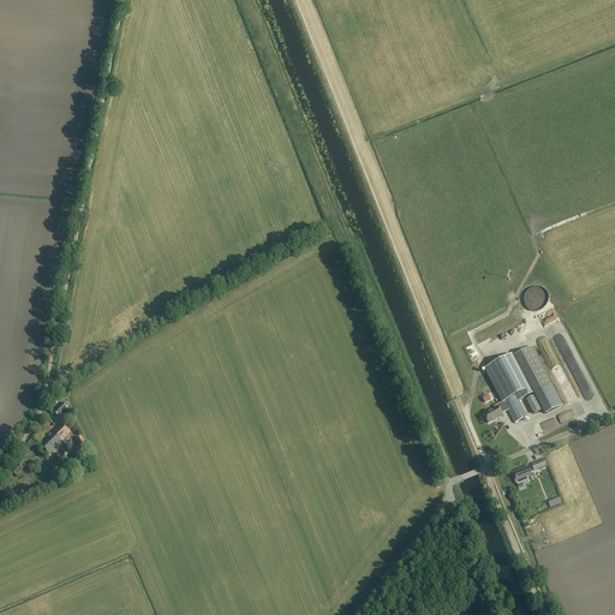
[(551,384),(532,347),(514,357),(533,394),(551,384)]
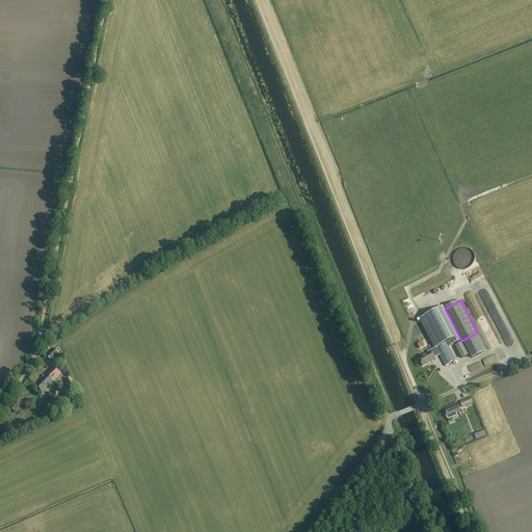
[(456,361),(446,342),(450,340),(434,311),(420,319),(435,348),(427,352),(428,353),(419,358),(422,367),(434,360),(433,357),(440,355),(445,367),(456,361)]
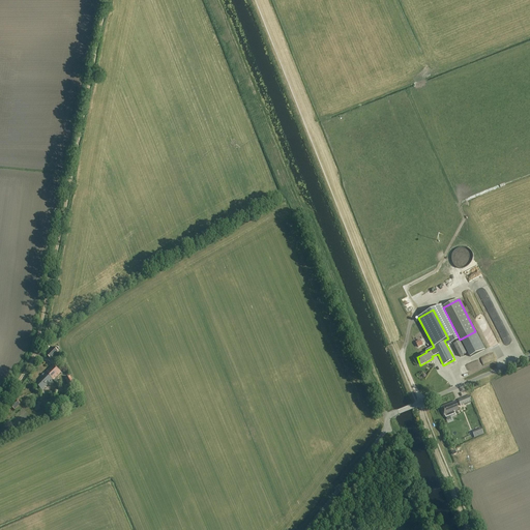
[(461,341),(455,343),(453,345),(460,357),(467,353),(461,341)]
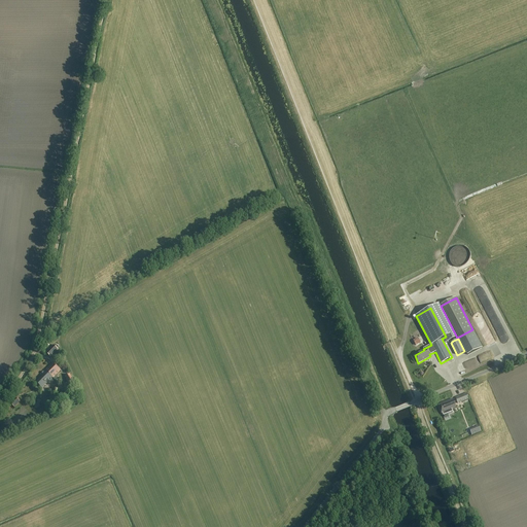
[(50,357),(58,349),(54,345),(45,353),(50,357)]
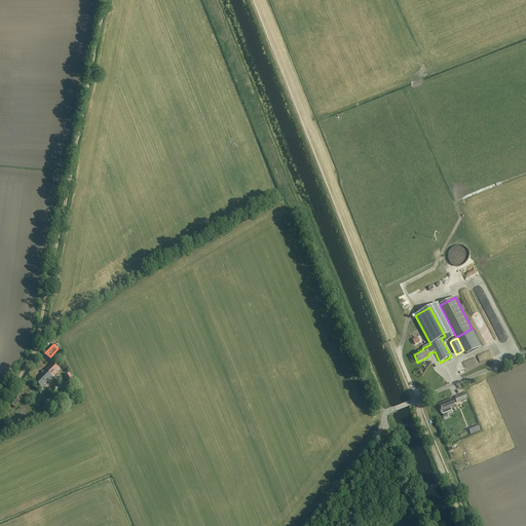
[(491,358),(488,350),(478,354),(481,363),(491,358)]
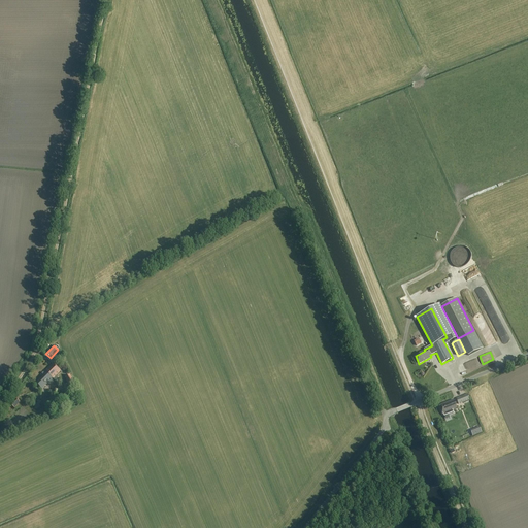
[(467,369),(481,365),(479,359),(465,363),(467,369)]
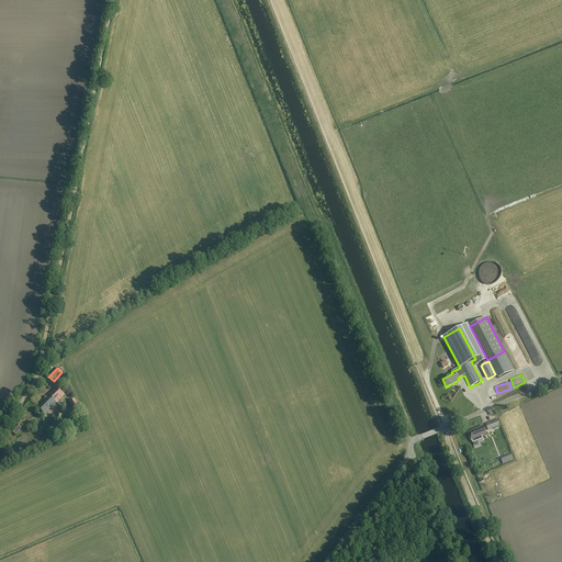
[(57,403),(66,394),(56,385),(43,398),(46,402),(40,408),(45,414),(57,403)]
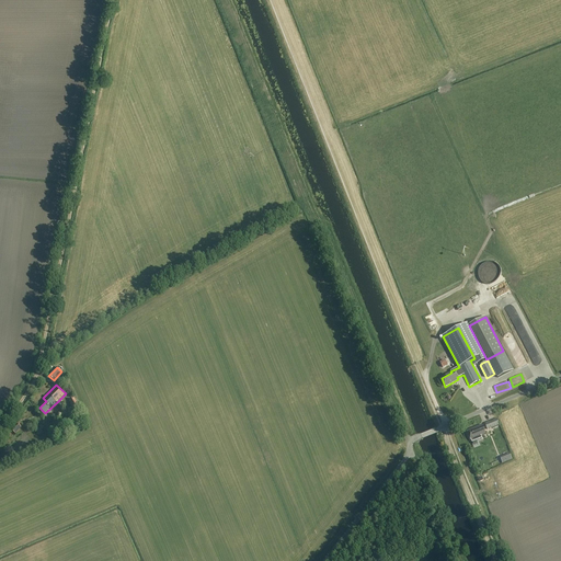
[(487,430),(499,424),(496,419),(484,423),(487,430)]
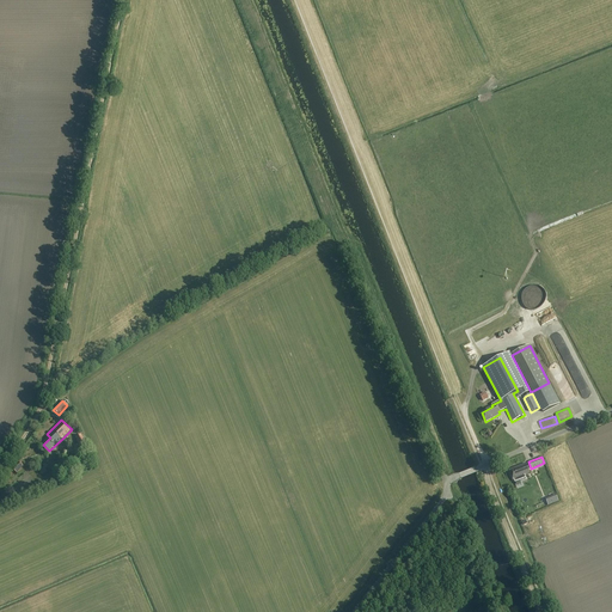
[(18,461),(12,469),(17,473),(23,466),(18,461)]
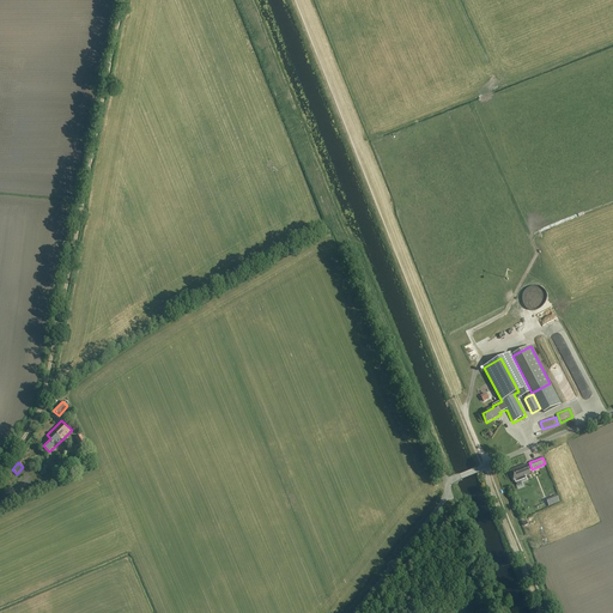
[(520,479),(530,475),(527,466),(510,472),(514,481),(520,479)]
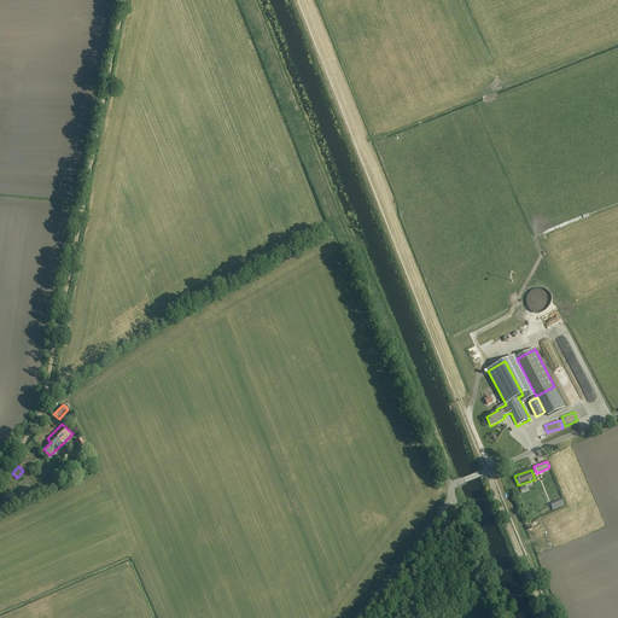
[(561,500),(551,505),(553,512),(564,507),(561,500)]
